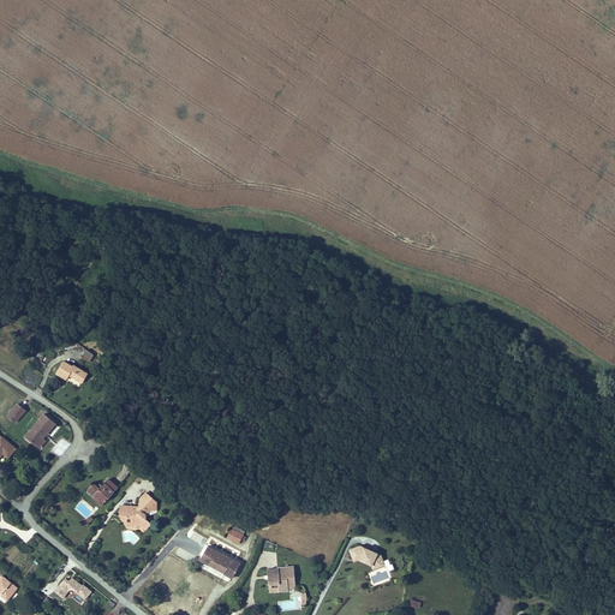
[(89,363),(95,356),(87,350),(82,356),(89,363)]
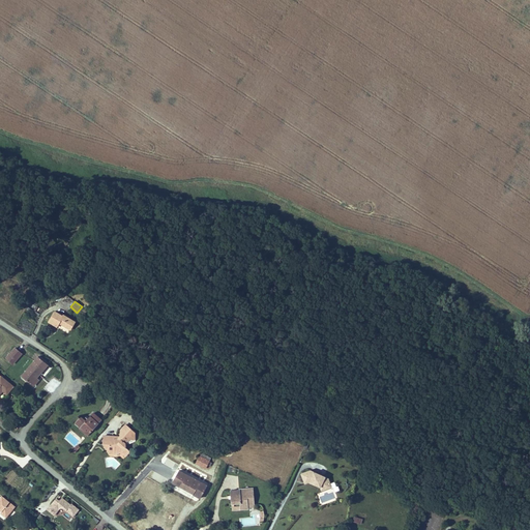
[(69,334),(58,327),(57,329),(49,324),(42,335),(51,341),(54,335),(64,343),(69,334)]
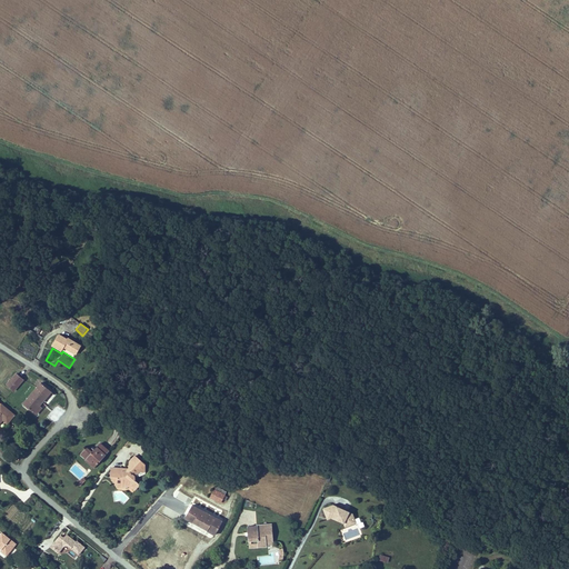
[(13,392),(23,380),(16,373),(6,386),(13,392)]
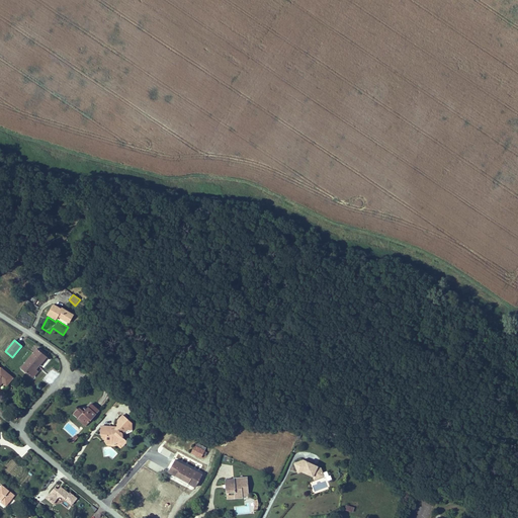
[(20,367),(29,375),(35,369),(40,362),(47,356),(36,348),(20,367)]
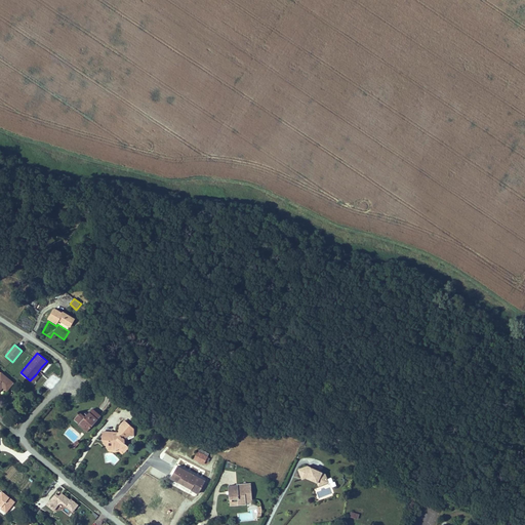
[(10,388),(14,384),(1,371),(0,372),(0,391),(2,389),(6,392),(10,388)]
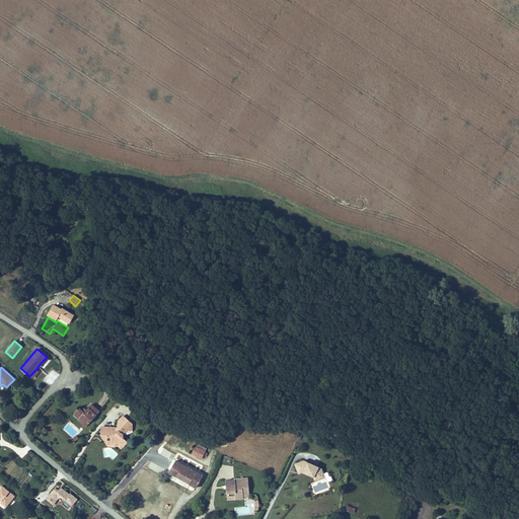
[(35,370),(29,376),(33,379),(39,372),(35,370)]
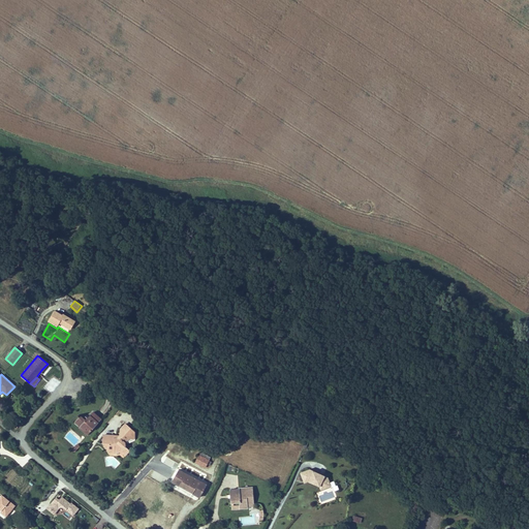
[(50,392),(57,383),(51,378),(43,387),(50,392)]
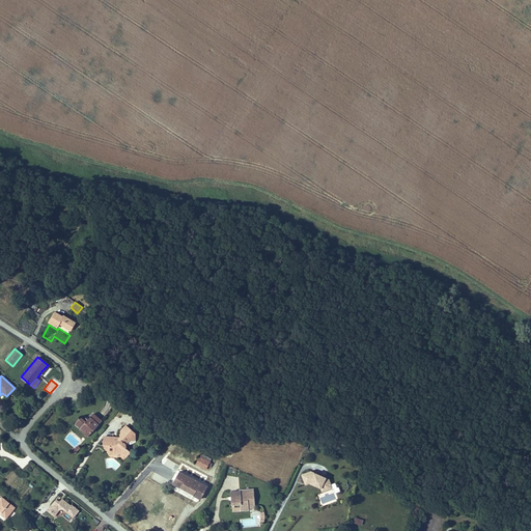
[(98,426),(89,420),(84,426),(82,428),(80,426),(77,424),(72,430),(77,435),(78,434),(81,437),(83,435),(88,439),(98,426)]
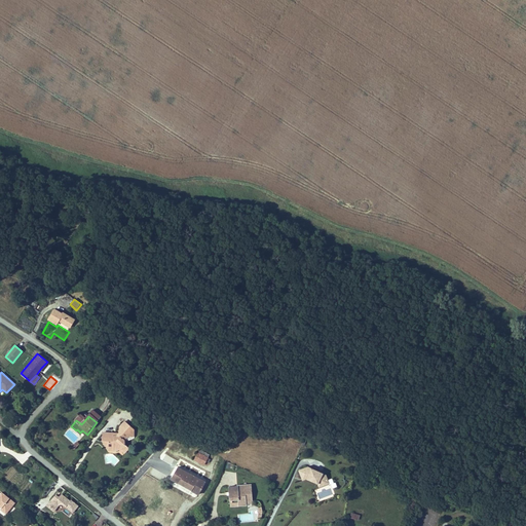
[(130,434),(120,425),(116,431),(119,434),(116,438),(113,442),(110,441),(110,438),(100,438),(100,446),(106,446),(106,455),(112,455),(116,453),(119,454),(121,455),(125,450),(122,448),(120,444),(124,439),(127,440),(127,437),(130,437),(130,434)]
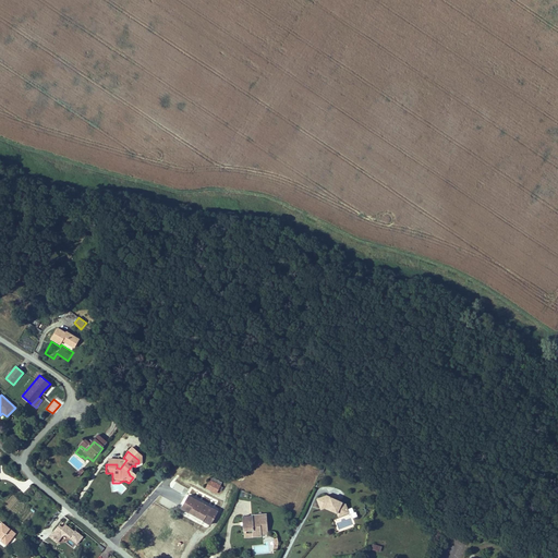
[(82,456),(81,457),(80,459),(89,465),(93,461),(87,457),(85,459),(82,456)]
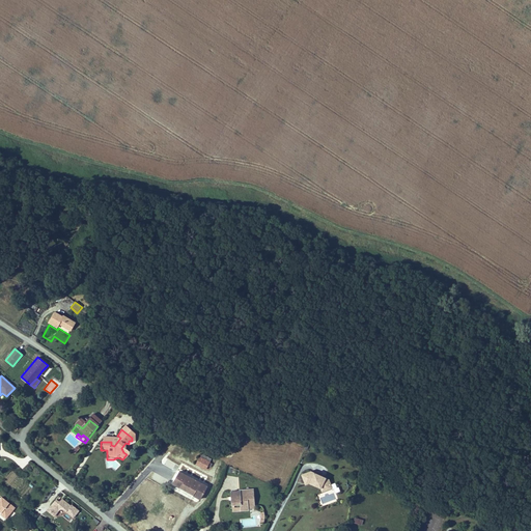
[(198,463),(194,471),(205,476),(206,474),(210,475),(212,471),(208,469),(211,465),(202,460),(200,464),(198,463)]
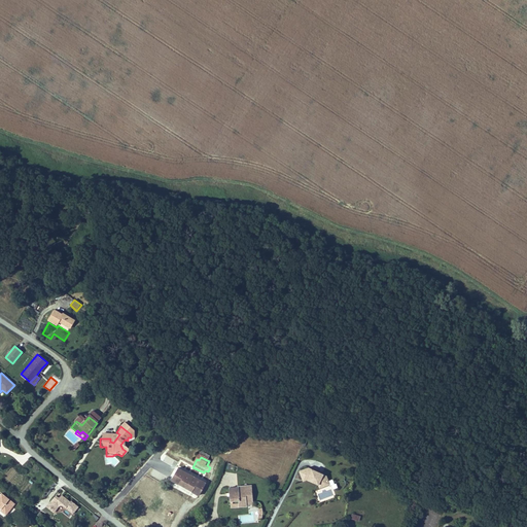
[(321,479),(304,469),(296,472),(300,481),(304,479),(315,484),(316,487),(323,484),(321,479)]
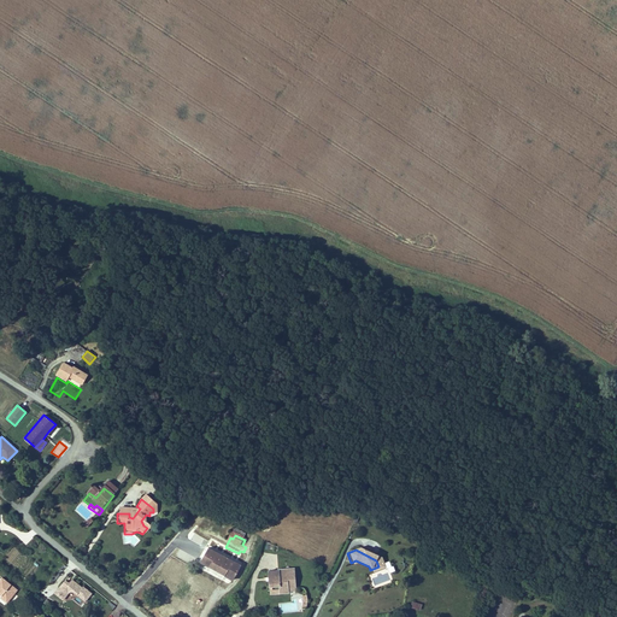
[(351,563),(347,553),(345,554),(350,565),(354,564),(363,568),(366,570),(369,574),(380,569),(378,566),(370,570),(369,566),(356,560),(351,563)]
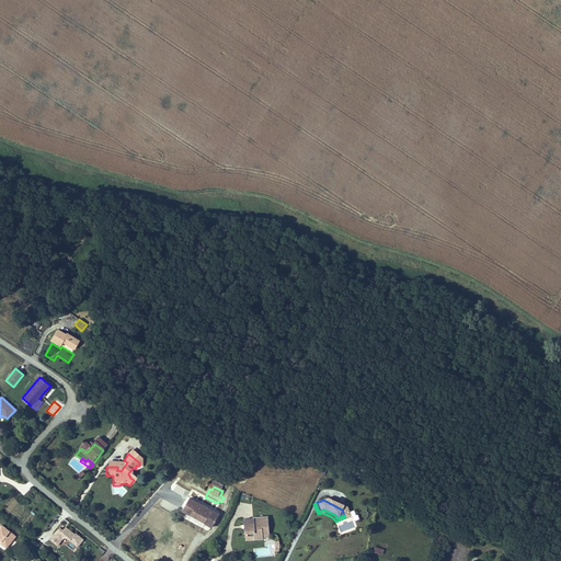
[(212,534),(218,521),(214,519),(199,511),(190,505),(183,517),(203,528),(212,534)]
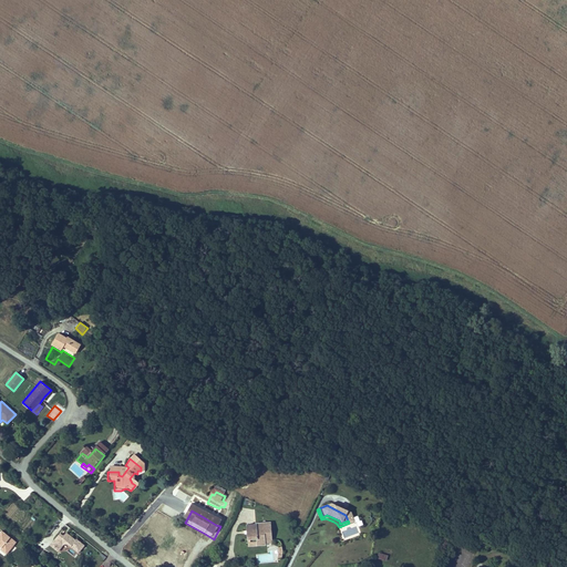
[(202,516),(216,525),(218,521),(204,513),(202,516)]
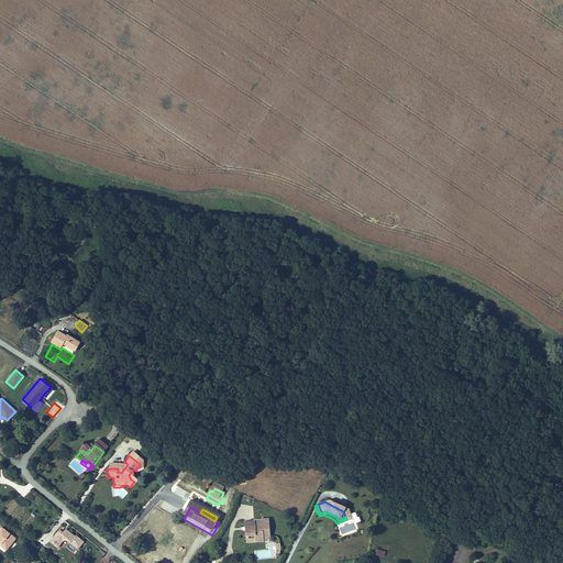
[(265,540),(264,522),(249,523),(250,525),(240,526),(241,541),(243,541),(244,544),(251,544),(251,542),(257,542),(257,541),(265,540)]
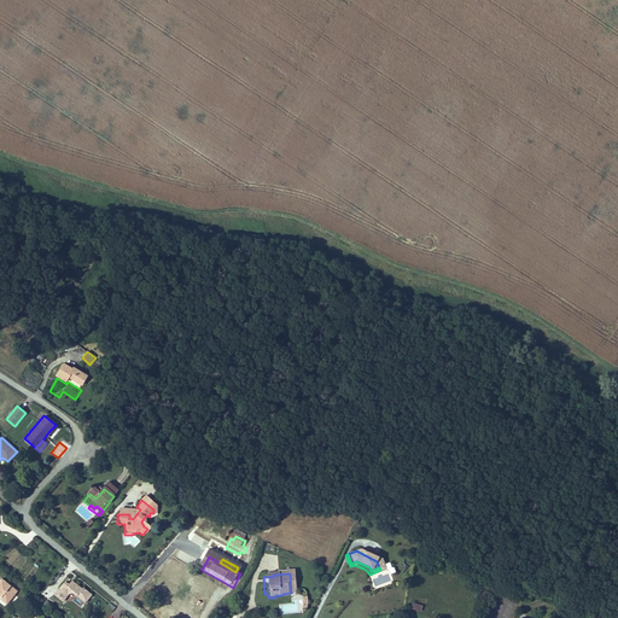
[(70,583),(66,581),(54,595),(64,602),(69,598),(73,600),(75,596),(86,604),(93,595),(74,579),(70,583)]
